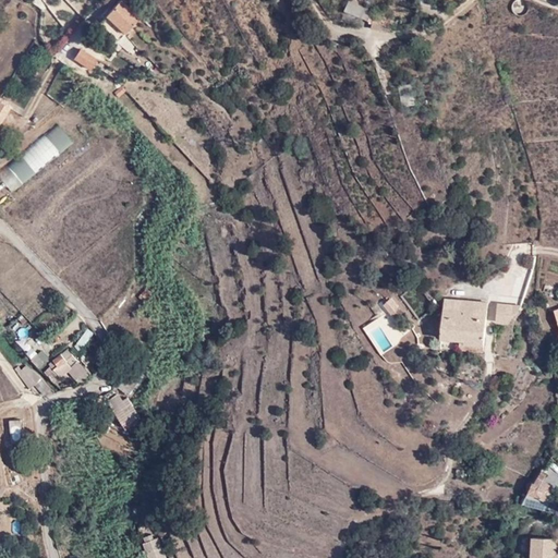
[(120,0),(119,0),(105,15),(124,33),(138,16),(120,0)]
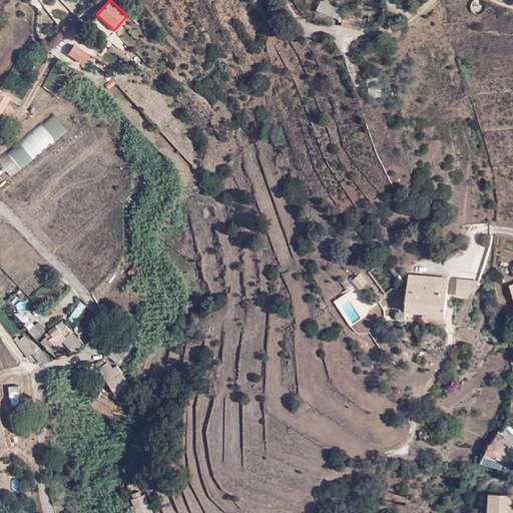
[(338,18),(342,10),(343,9),(321,0),(318,10),(338,18)]
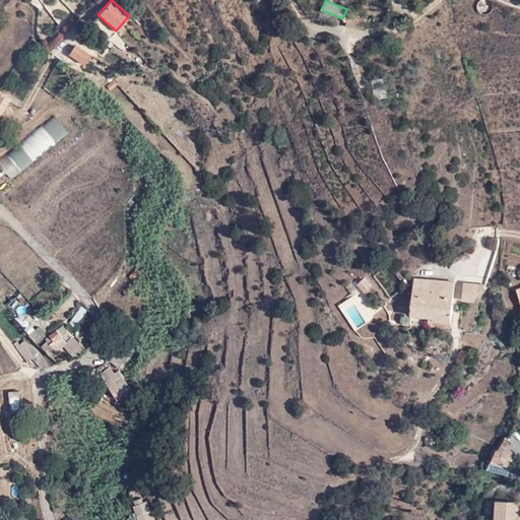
[(347,25),(364,28),(366,20),(347,16),(348,11),(346,10),(342,18),(346,20),(347,25)]
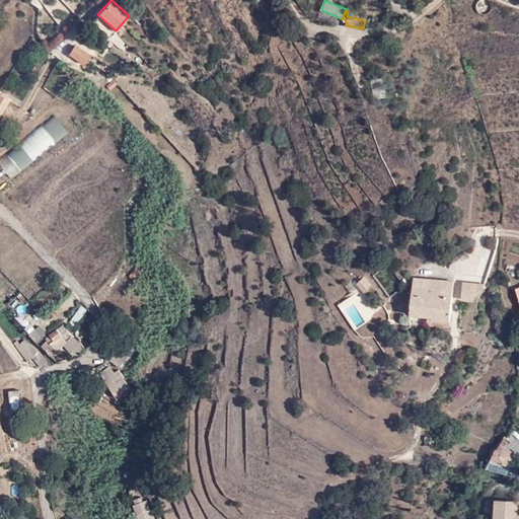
[(75,45),(69,54),(84,64),(90,55),(75,45)]
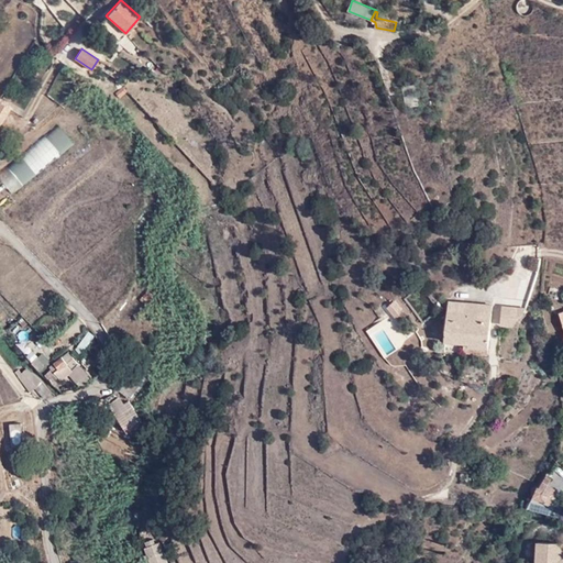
[(186,233),(180,240),(187,245),(191,239),(186,233)]
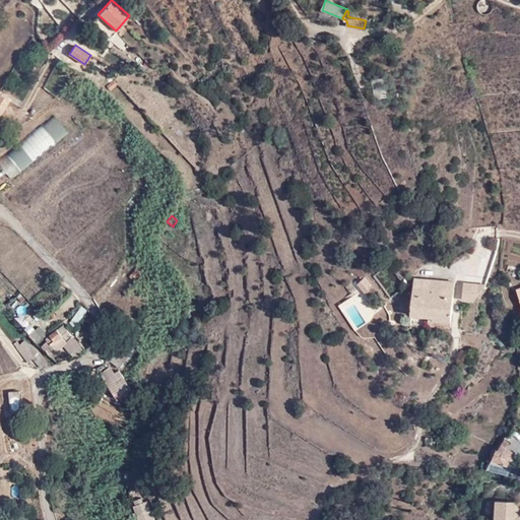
[(519,252),(512,250),(508,265),(519,268),(519,252)]
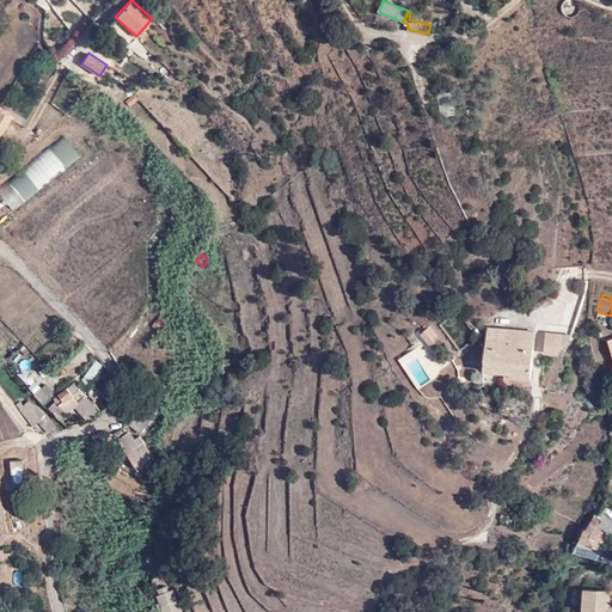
[(597,319),(611,324),(611,316),(598,312),(597,319)]
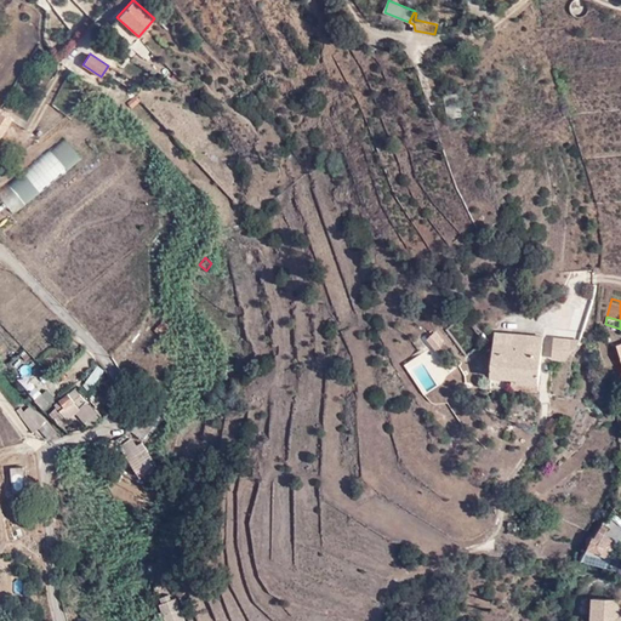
[(511,379),(511,389),(539,391),(542,337),(495,332),(491,376),(511,379)]
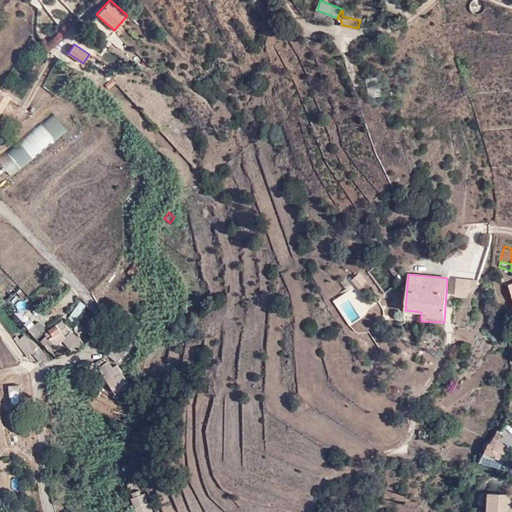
[(366,281),(358,289),(363,294),(371,287),(366,281)]
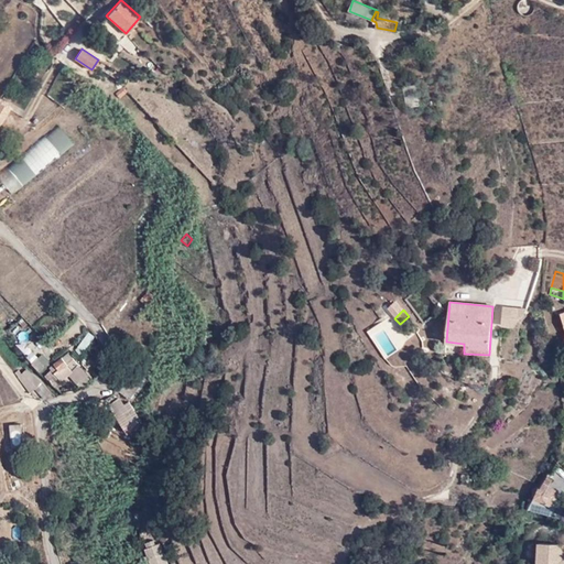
[(74,369),(77,366),(67,354),(50,368),(63,382),(71,377),(76,371),(74,369)]
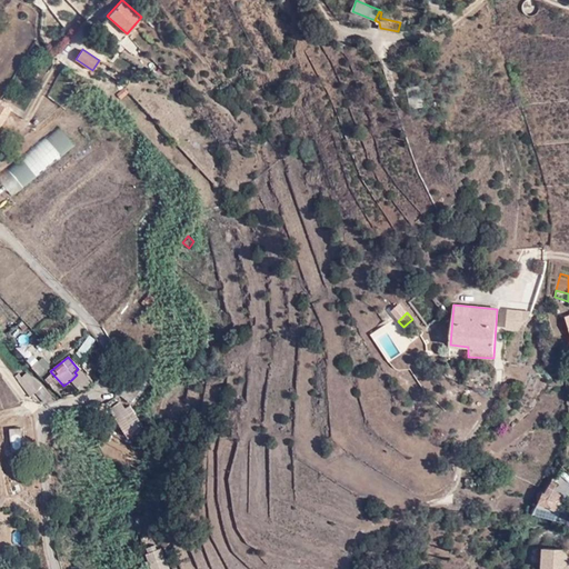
[(86,377),(78,369),(75,372),(77,375),(71,380),(77,385),(86,377)]
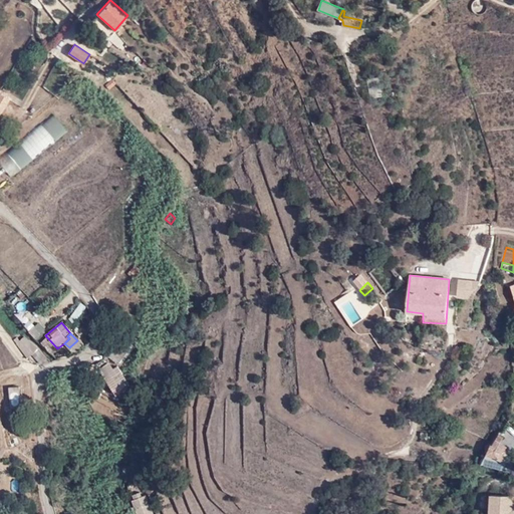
[(131,345),(118,337),(116,338),(110,334),(100,347),(105,350),(103,353),(107,357),(108,356),(118,362),(131,345)]
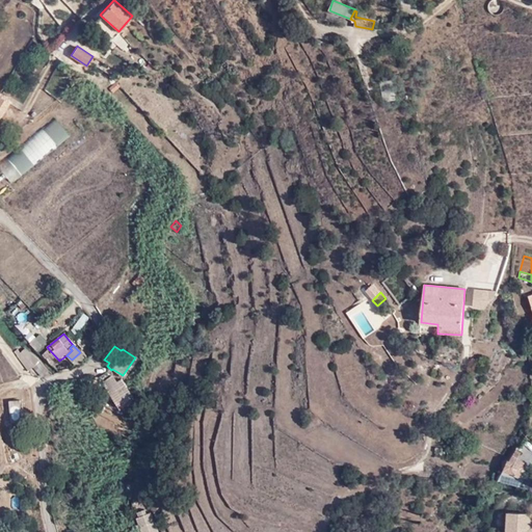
[(26,348),(18,356),(29,372),(33,367),(43,376),(49,370),(31,352),(26,348)]
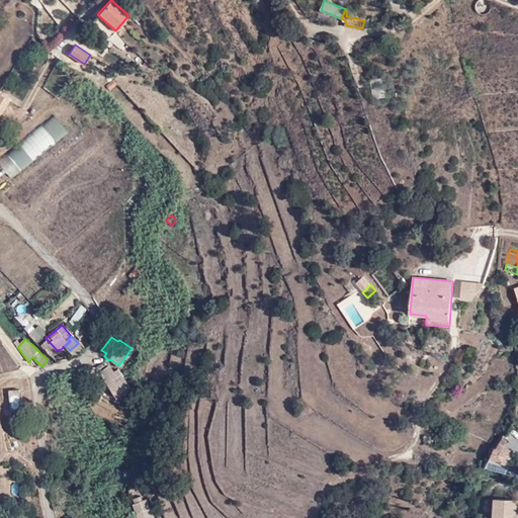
[(116,375),(110,366),(102,371),(118,397),(128,391),(125,385),(128,383),(121,372),(116,375)]
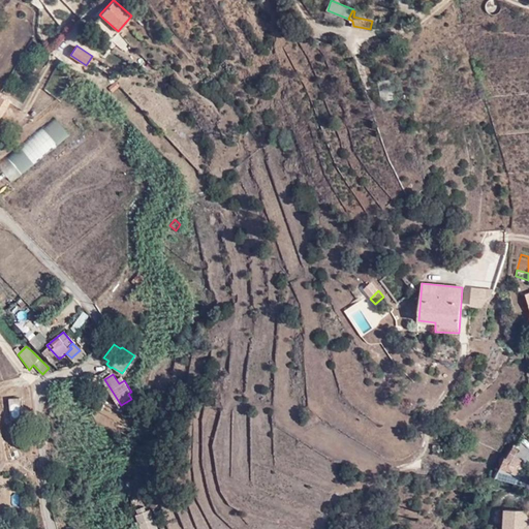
[(21,397),(9,398),(11,419),(23,418),(21,397)]
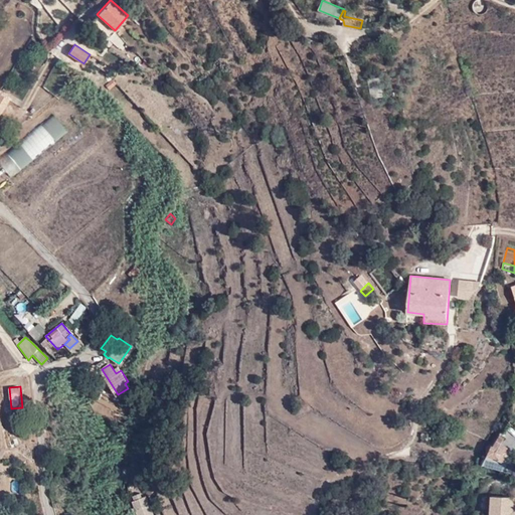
[(509,452),(504,450),(503,453),(492,446),(488,456),(505,463),(509,452)]
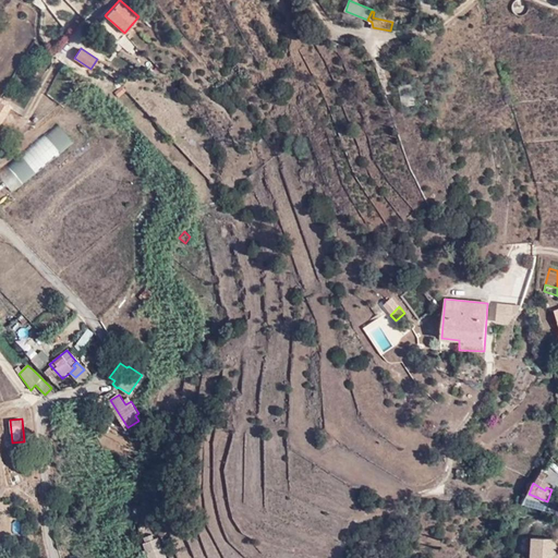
[(550,538),(532,540),(532,557),(557,557),(557,554),(555,555),(555,545),(550,538)]
